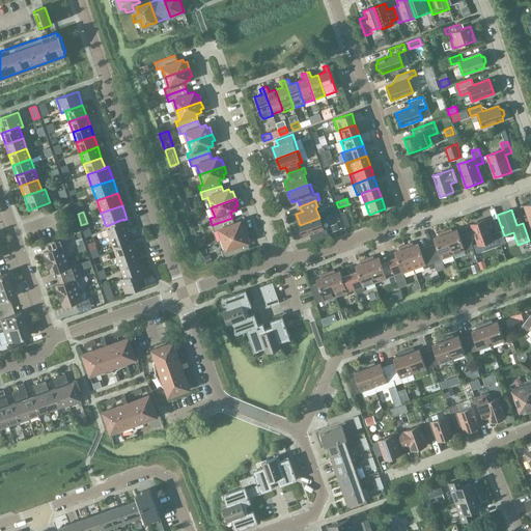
[(345,227),(350,226),(347,222),(344,212),(340,213),(345,227)]
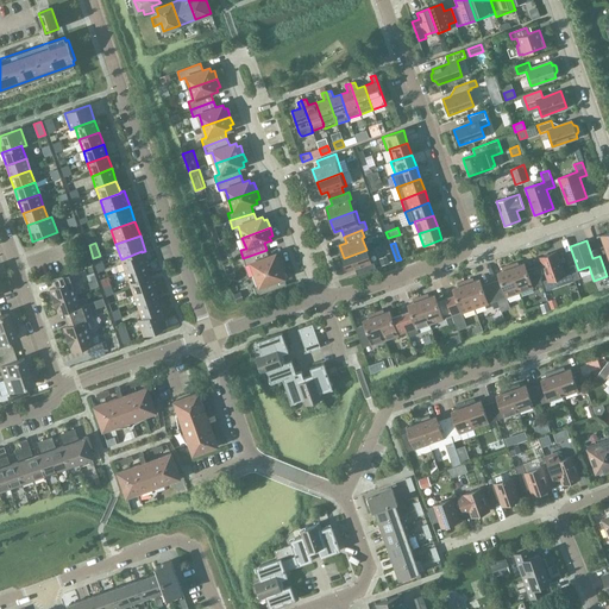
[(255,275),(283,264),(280,257),(277,258),(275,253),(269,256),(267,250),(243,258),(246,265),(251,263),(255,275)]
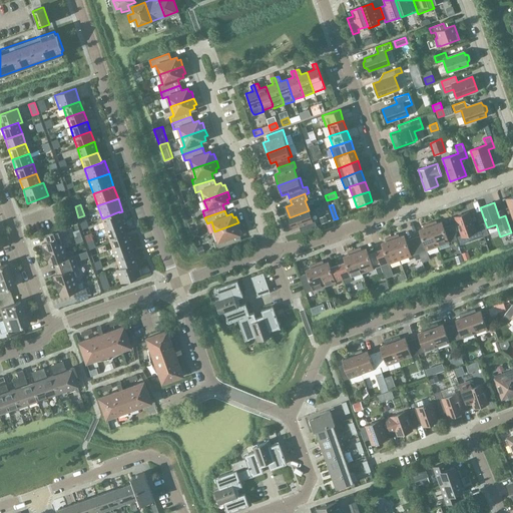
[(309,210),(290,217),(293,227),(299,225),(301,231),(317,225),(315,220),(312,220),(309,210)]
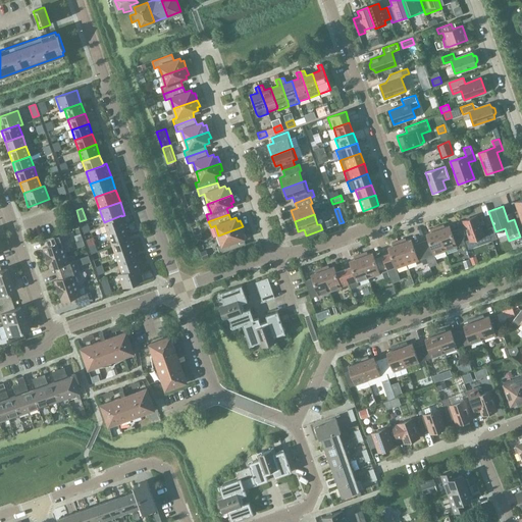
[(124,226),(121,216),(121,215),(104,222),(107,232),(124,226)]
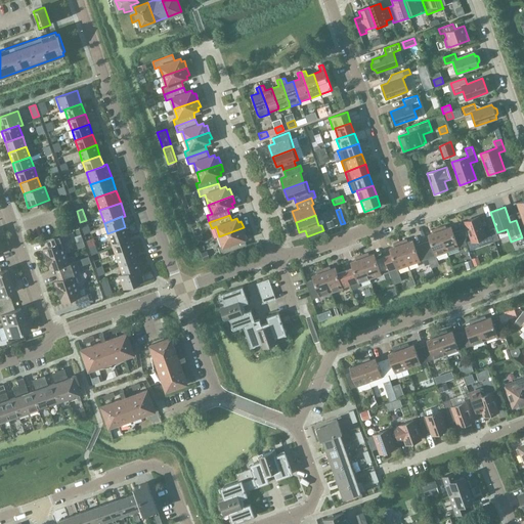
[(484,231),(479,216),(465,221),(472,242),(480,238),(483,246),(494,242),(489,229),(484,231)]
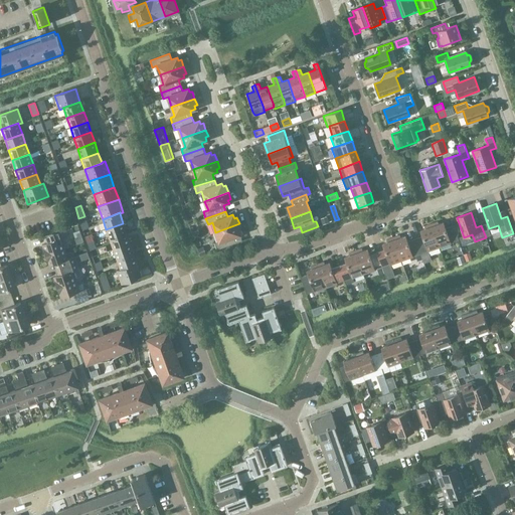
[(431,224),(440,247),(458,240),(453,225),(446,228),(444,222),(439,224),(438,221),(431,224)]
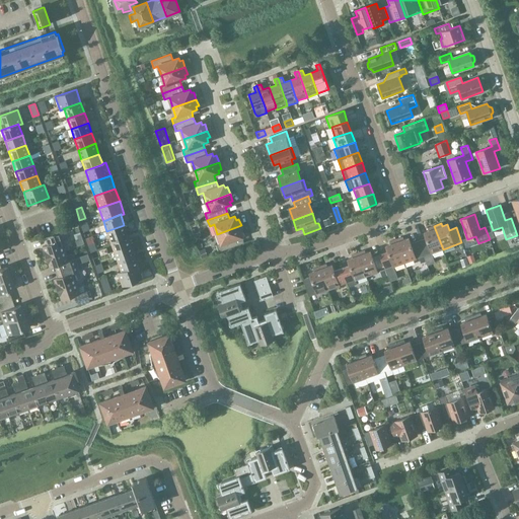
[(110,241),(128,235),(124,225),(106,231),(110,241)]
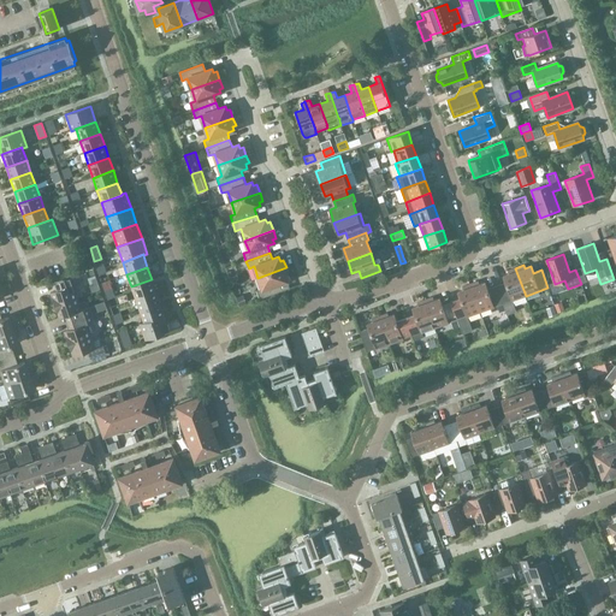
[(286,267),(258,278),(262,289),(256,291),(260,298),(283,290),(280,283),(288,280),(285,277),(289,276),(286,267)]
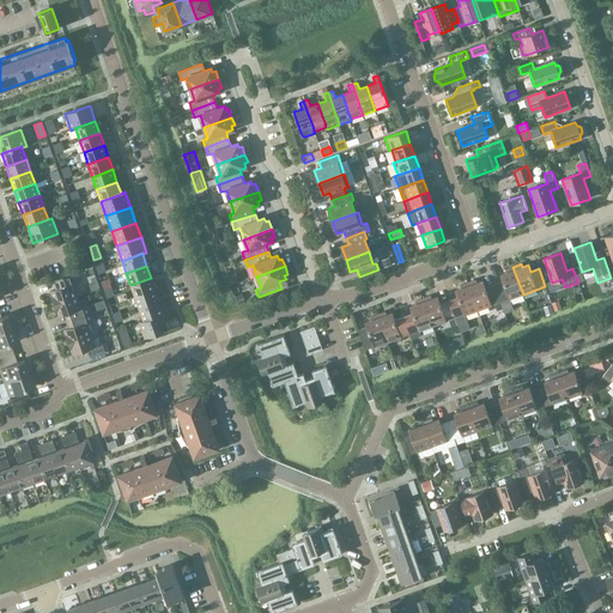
[(578,266),(572,268),(578,283),(583,280),(578,266)]
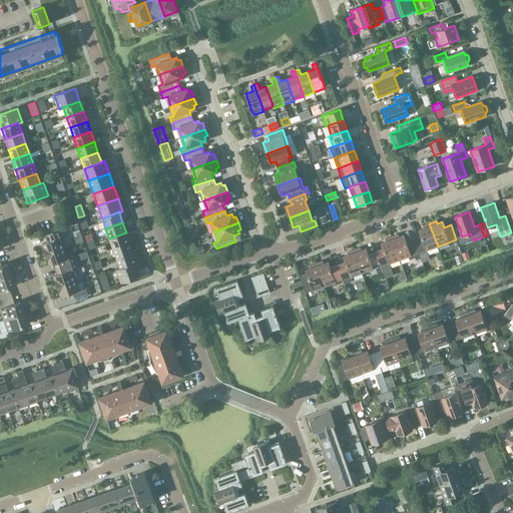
[(419,252),(438,246),(429,223),(423,225),(424,227),(419,229),(421,235),(413,237),(419,252)]
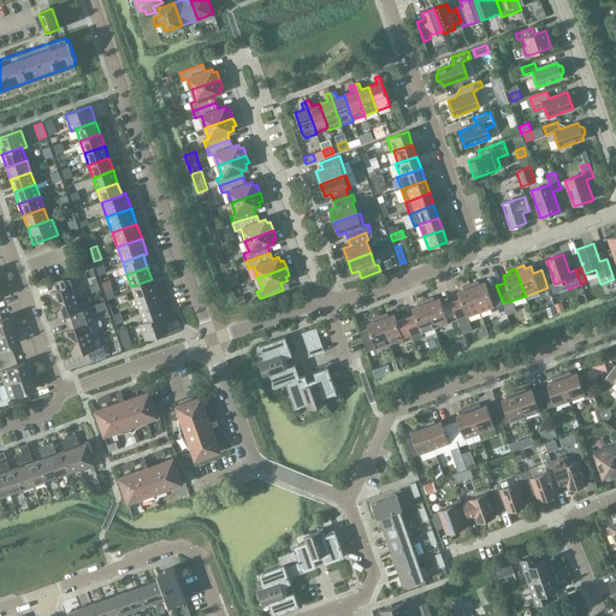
[(54,306),(77,297),(82,296),(77,283),(80,283),(77,276),(64,280),(66,286),(51,292),(54,306)]
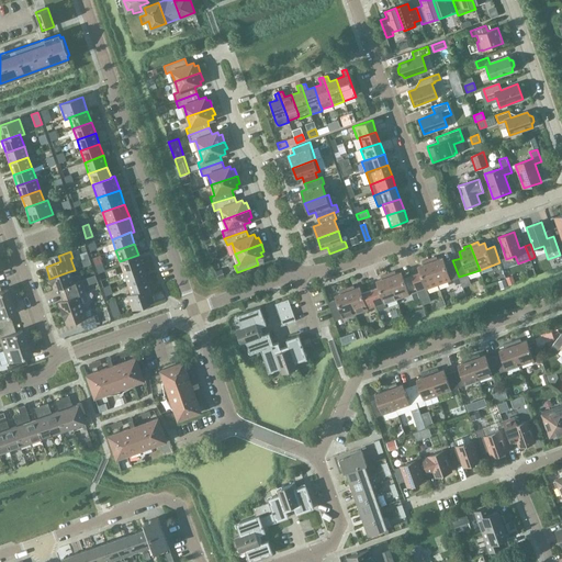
[(123,272),(142,266),(138,255),(120,261),(123,272)]
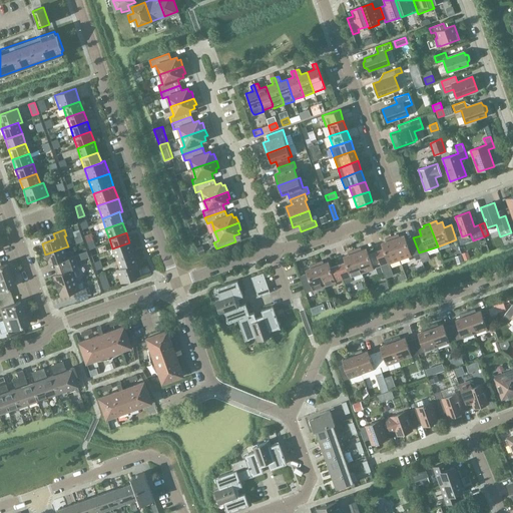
[(419,252),(413,237),(406,240),(404,234),(399,236),(398,234),(392,236),(400,260),(419,252)]
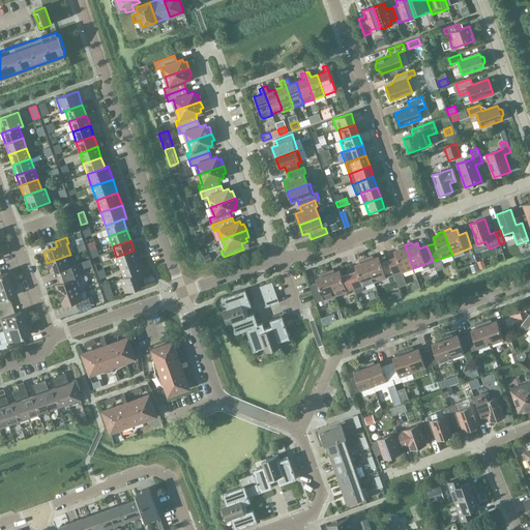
[(388,260),(393,275),(395,281),(398,287),(406,284),(402,272),(413,268),(405,244),(398,246),(399,249),(393,251),(395,257),(388,260)]
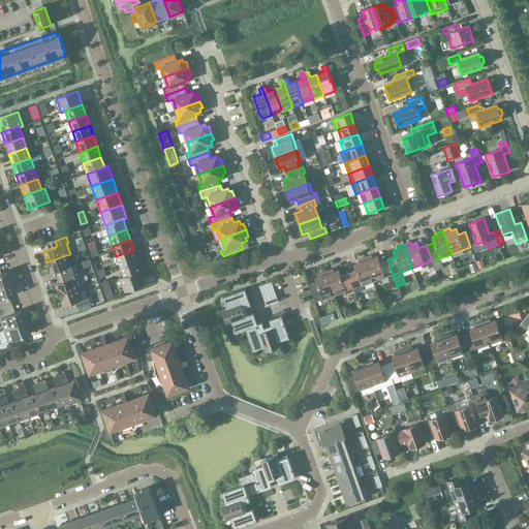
[(120,267),(137,260),(133,250),(116,256),(120,267)]
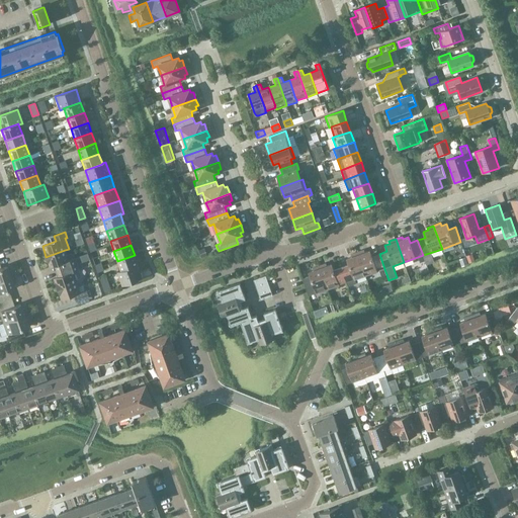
[(56,271),(77,264),(74,256),(70,254),(67,255),(65,250),(46,257),(50,267),(54,266),(56,271)]
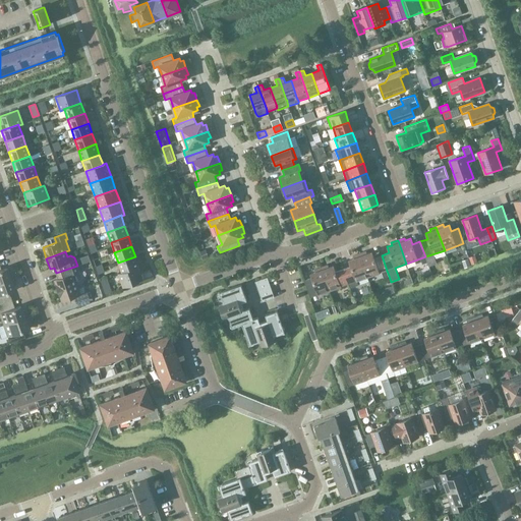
[(387,271),(382,255),(373,257),(371,252),(366,253),(366,251),(359,253),(367,277),(387,271)]
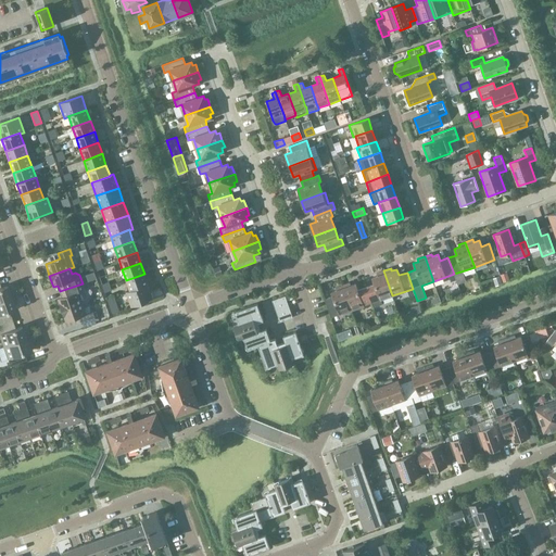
[(380,300),(392,295),(383,270),(376,274),(377,276),(373,278),(375,283),(366,287),(371,303),(373,307),(381,304),(380,300)]
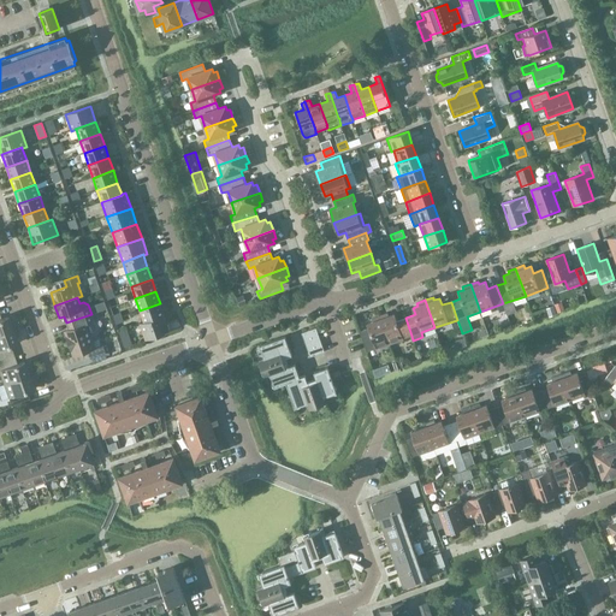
[(143,323),(165,315),(160,303),(140,311),(143,323)]
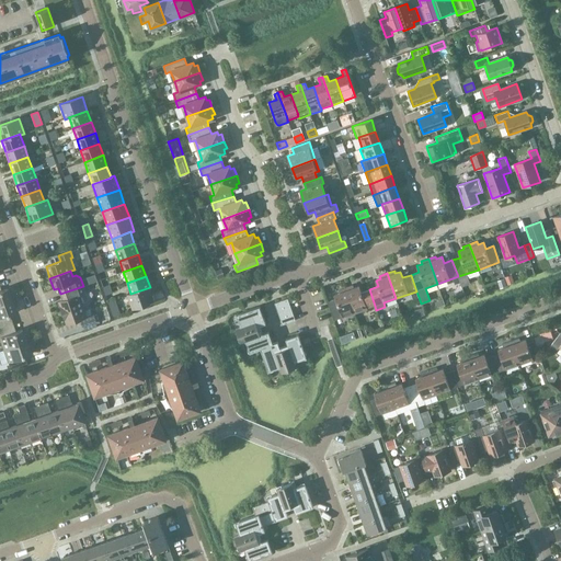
[(375,306),(369,289),(361,293),(358,286),(354,288),(353,285),(345,288),(354,313),(375,306)]
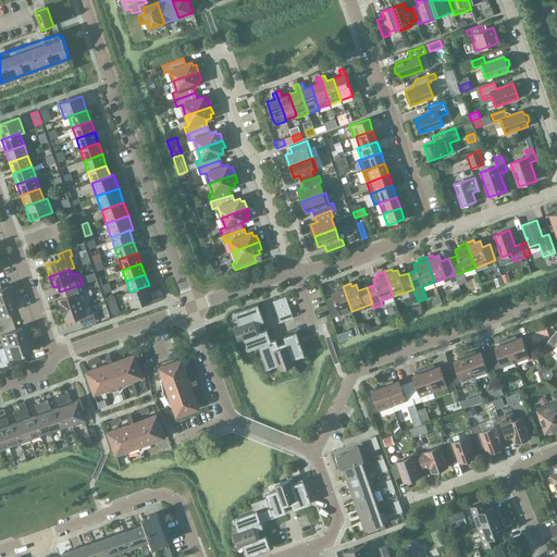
[(85,291),(83,284),(60,292),(62,298),(58,299),(62,311),(83,304),(78,293),(85,291)]
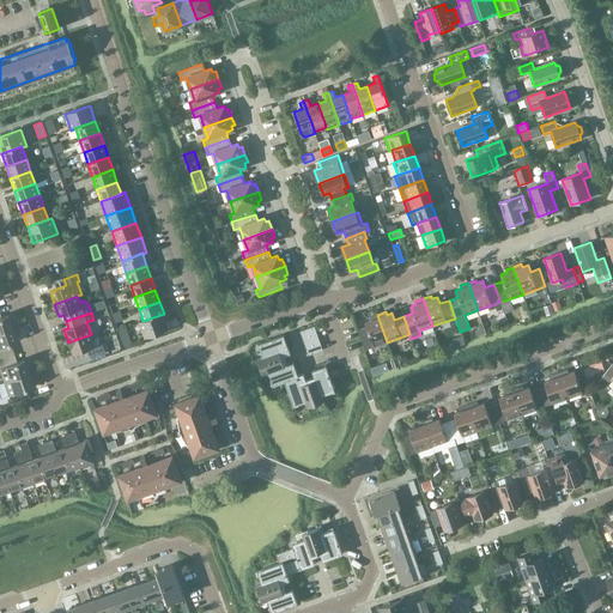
[(143,321),(139,322),(145,339),(169,329),(164,314),(143,321)]
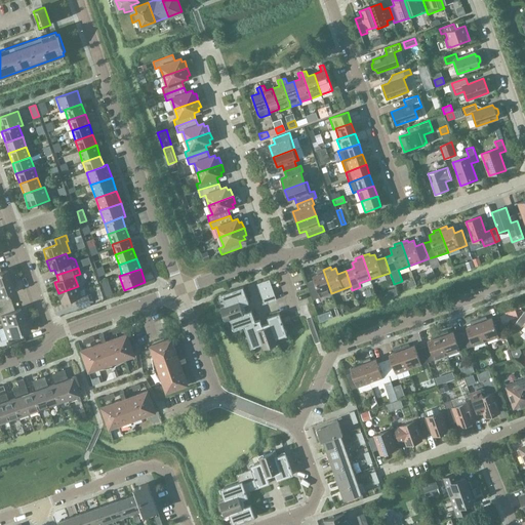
[(0,284),(13,280),(10,274),(8,274),(6,270),(1,272),(0,270),(0,284)]
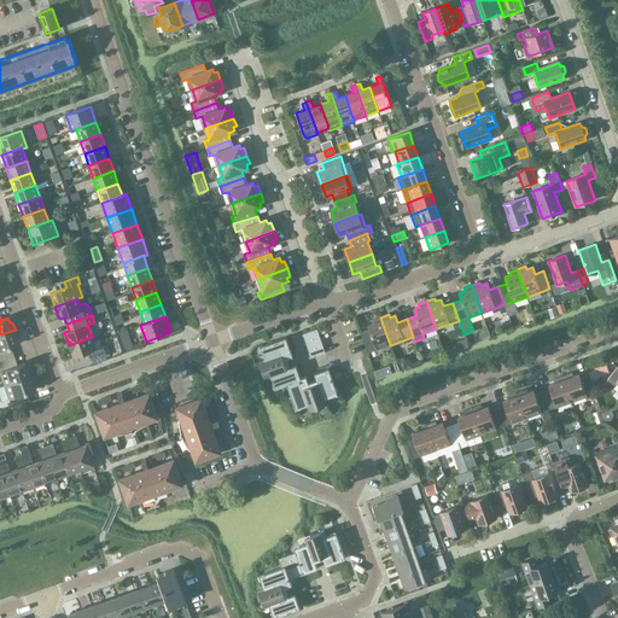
[(368,353),(390,345),(380,318),(373,320),(373,322),(368,325),(371,332),(361,334),(368,353)]
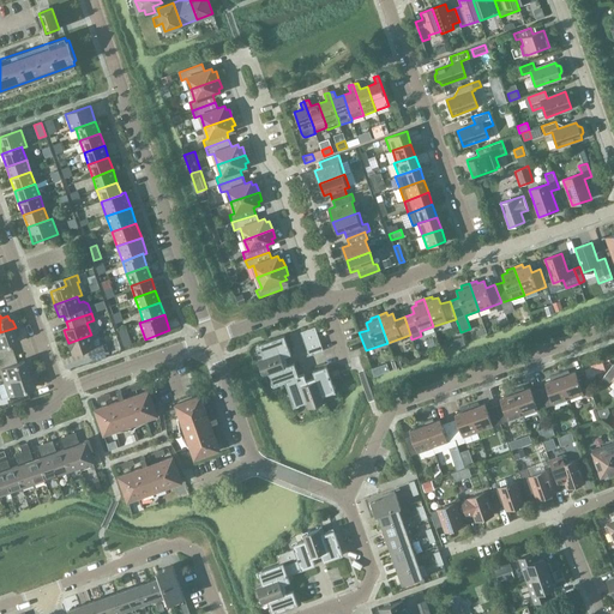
[(118,329),(121,338),(128,335),(125,326),(118,329)]
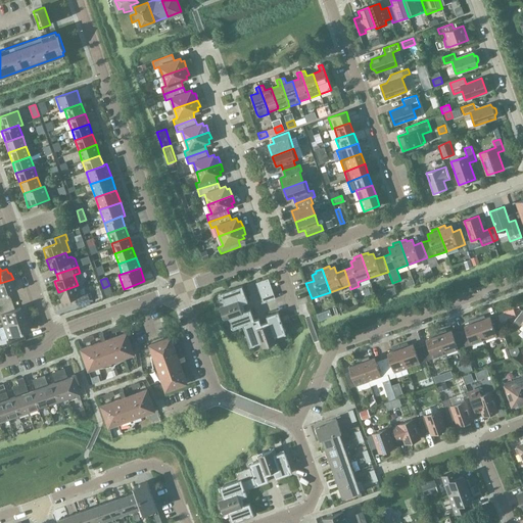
[(263,303),(274,299),(275,298),(268,278),(255,283),(263,303)]
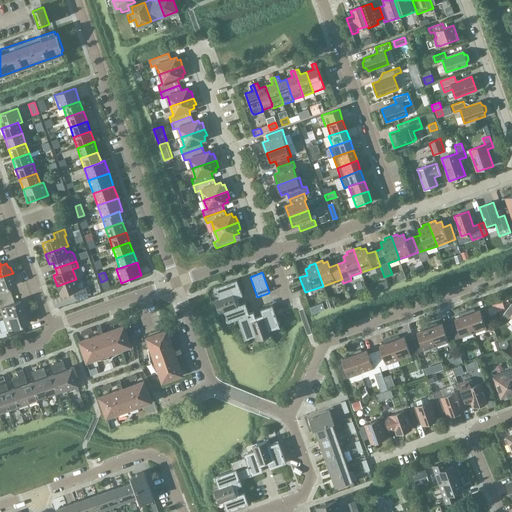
[(0,299),(11,295),(9,287),(14,285),(13,281),(15,280),(13,273),(0,277),(0,299)]
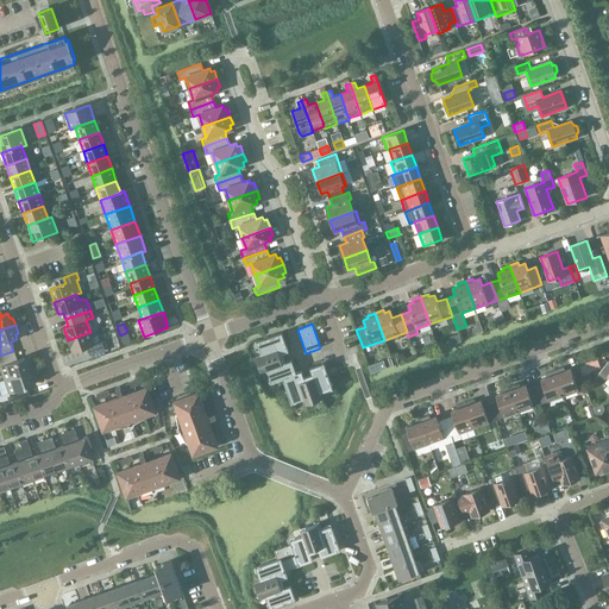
[(90,332),(68,340),(71,352),(87,347),(89,353),(104,349),(101,341),(94,344),(90,332)]
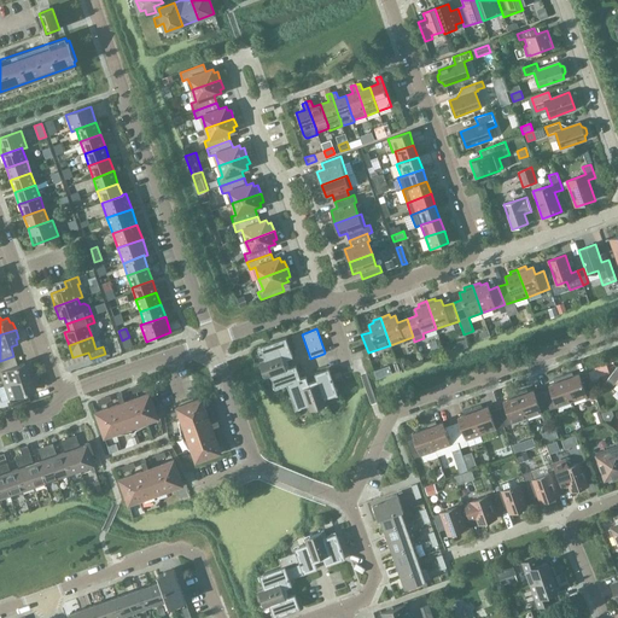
[(129,337),(122,340),(124,349),(133,347),(129,337)]
